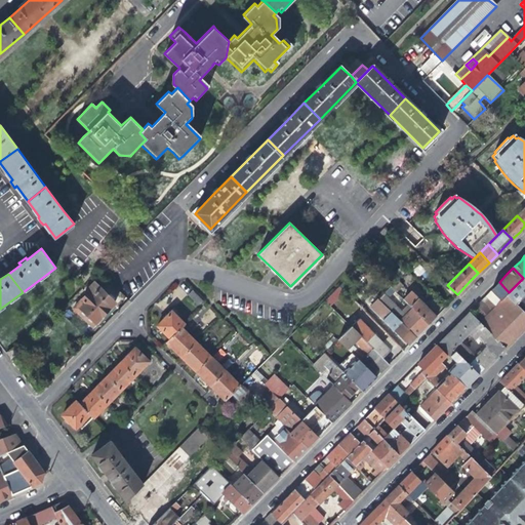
[(524,277),(523,278),(509,292),(506,295),(515,304),(524,293),(524,277)]
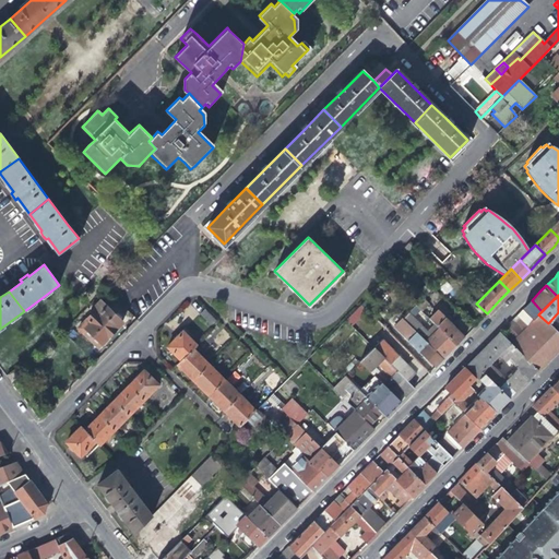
[(379,308),(369,298),(360,306),(370,316),(379,308)]
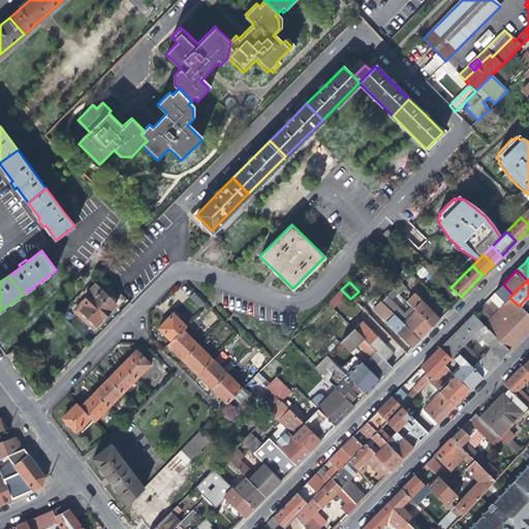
[(503,284),(495,291),(505,302),(509,298),(512,294),(503,284)]
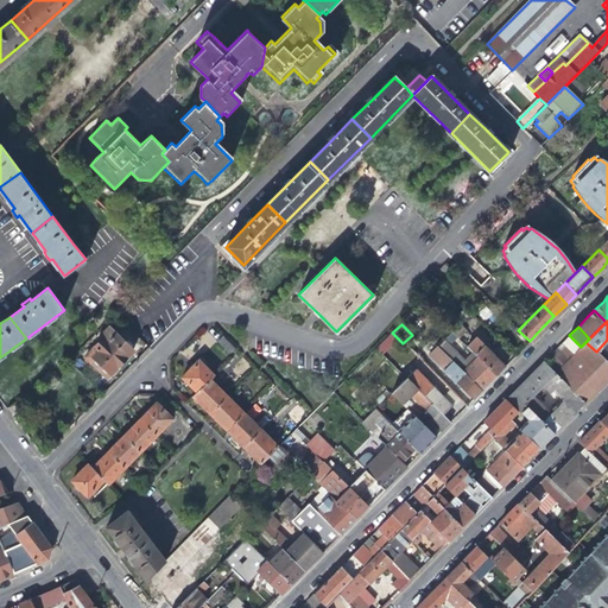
[(111,329),(86,356),(107,378),(133,349),(111,329)]
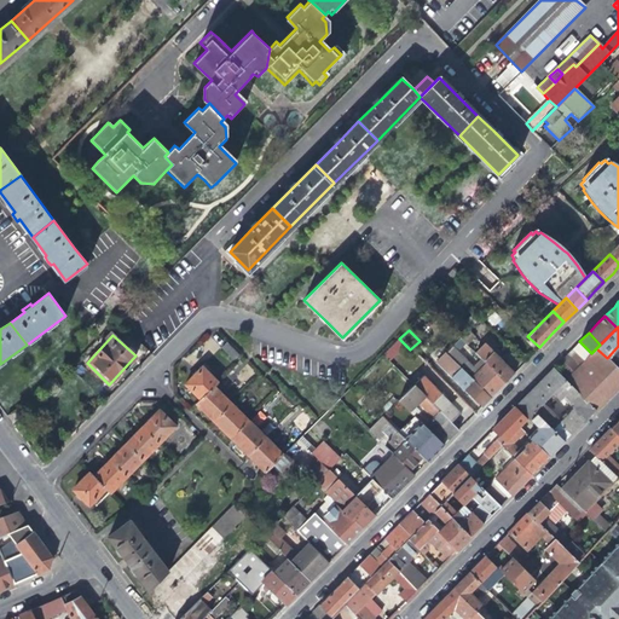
[(460,337),(445,353),(490,397),(498,388),(504,382),(481,359),(470,370),(455,354),(466,343),(460,337)]
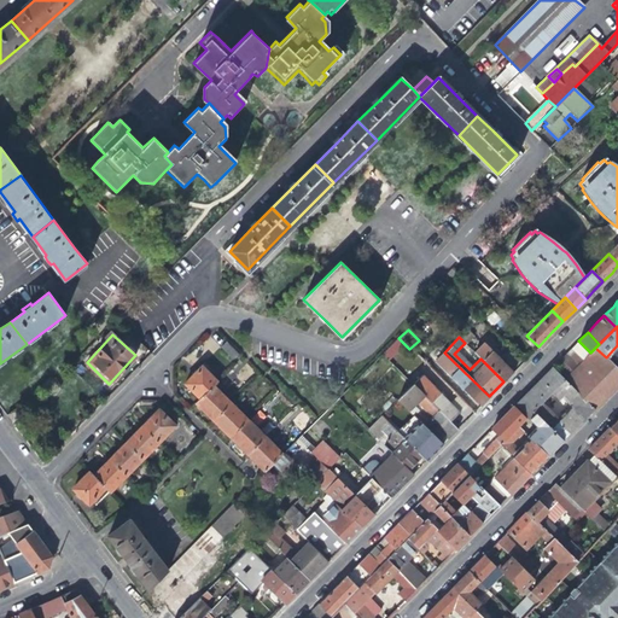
[(384,353),(390,360),(406,345),(400,338),(384,353)]
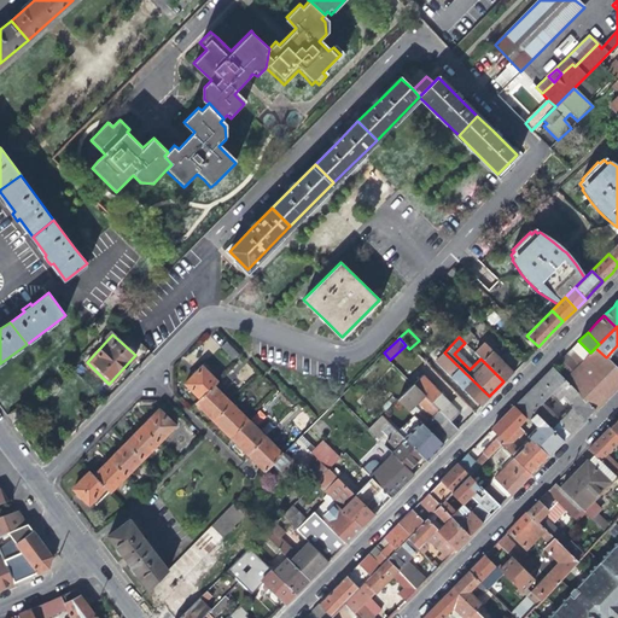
[(565,378),(590,353),(578,340),(569,351),(553,367),(565,378)]
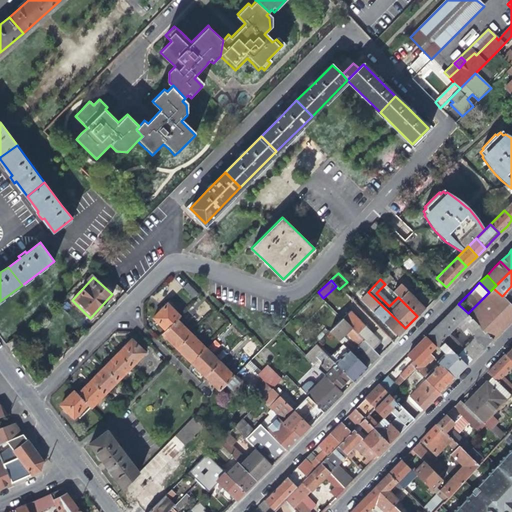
[(182,288),(193,298),(198,293),(187,283),(182,288)]
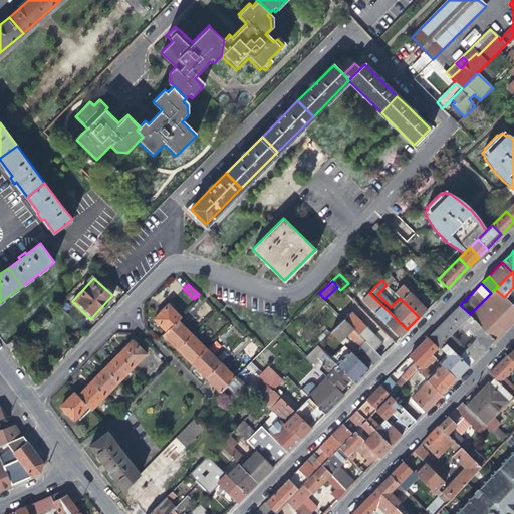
[(393,291),(400,298),(419,317),(423,313),(427,309),(400,284),(393,291)]
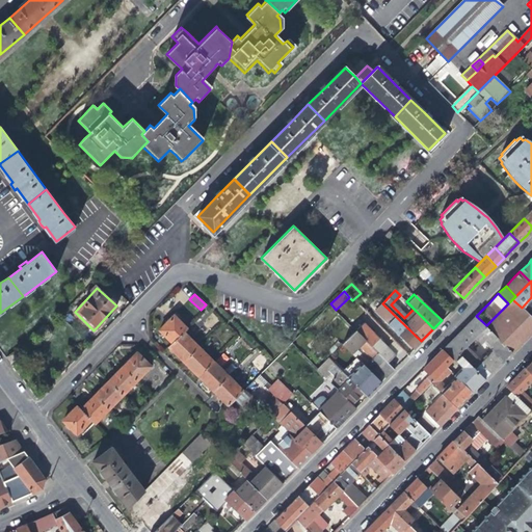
[(486,325),(485,327),(511,353),(526,338),(531,331),(531,318),(525,311),(522,308),(512,299),(508,303),(486,325)]
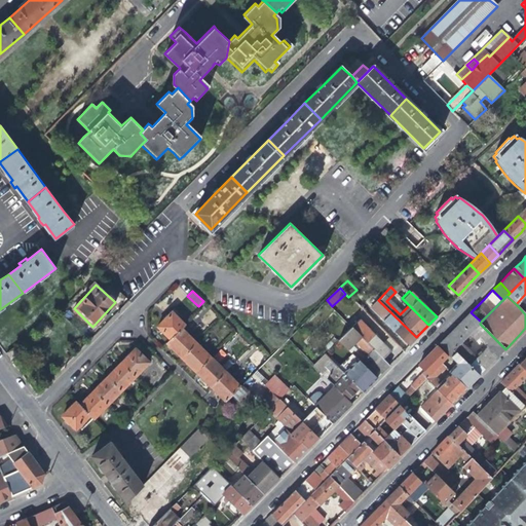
[(413,341),(416,337),(378,300),(371,307),(408,345),(413,341)]
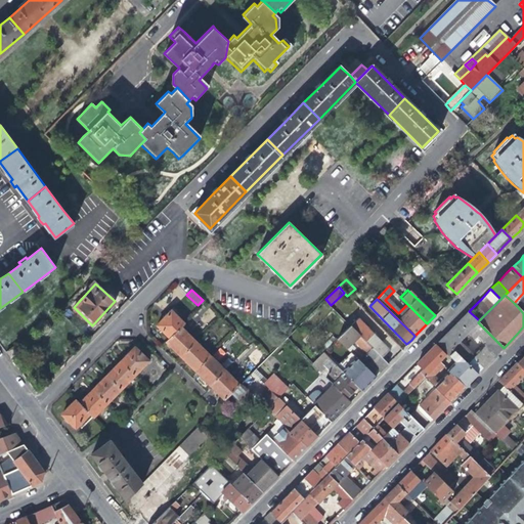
[(164,333),(169,338),(180,326),(184,323),(172,310),(157,325),(164,333)]
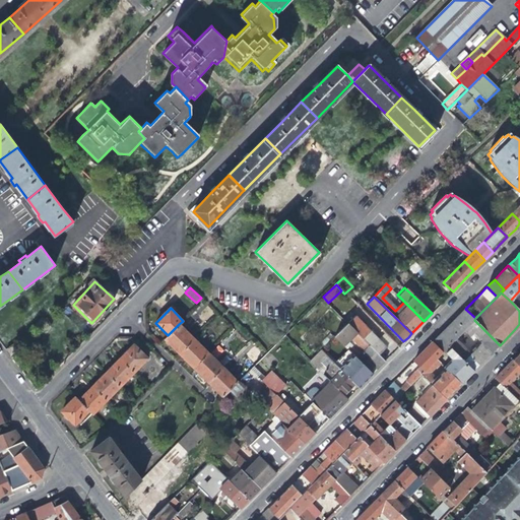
[(475,318),(465,309),(455,319),(433,341),(443,351),(444,349),(448,345),(456,338),(463,331),(474,320),(475,318)]
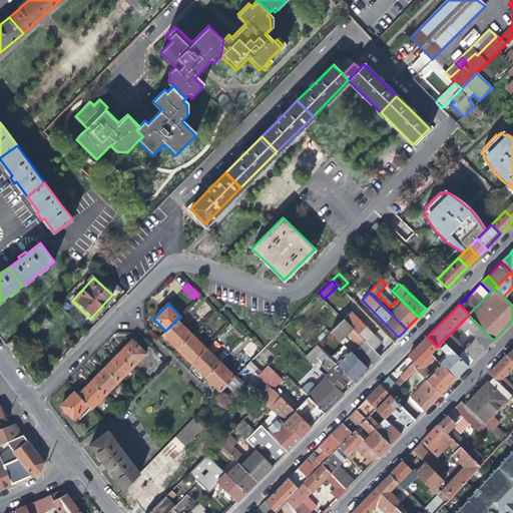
[(357,306),(352,311),(360,320),(365,314),(357,306)]
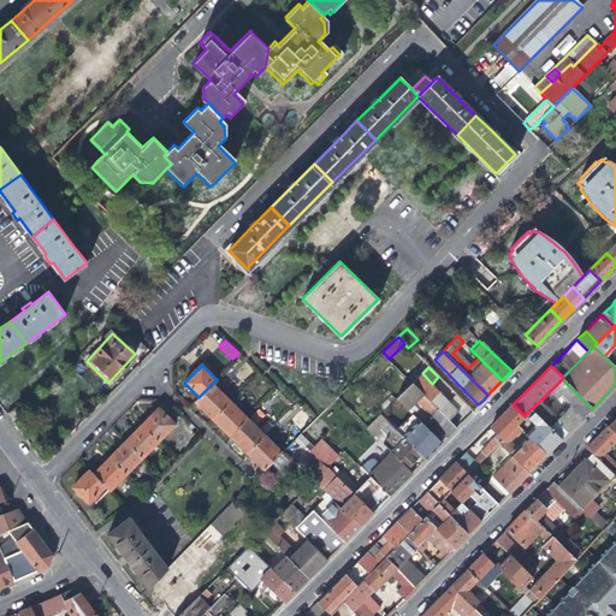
[(420,374),(410,384),(449,421),(454,415),(457,412),(420,374)]
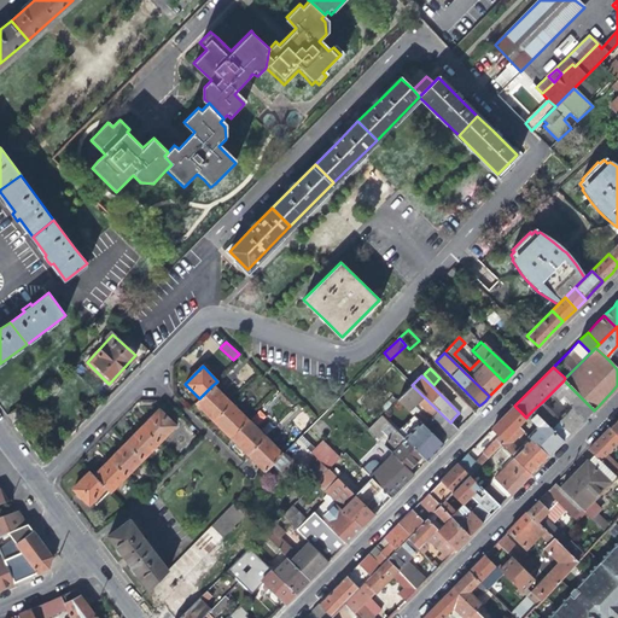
[(560,420),(542,402),(532,410),(563,442),(578,426),(594,410),(564,380),(551,394),(558,401),(563,395),(573,407),(560,420)]
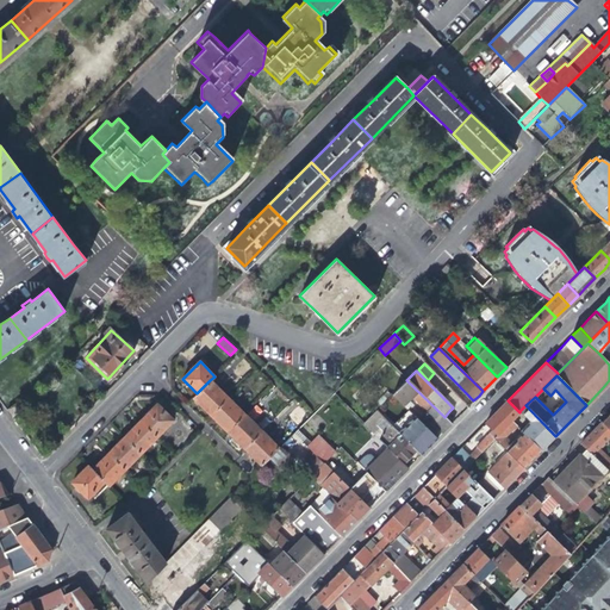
[(228,398),(210,380),(197,393),(193,398),(204,408),(210,415),(228,398)]
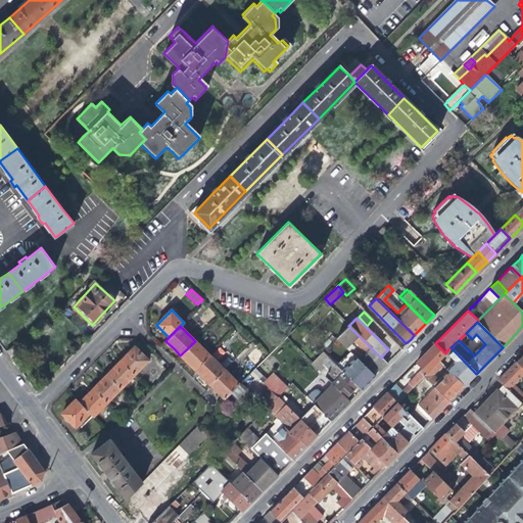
[(348,326),(336,338),(345,347),(348,343),(351,340),(365,353),(363,354),(379,371),(383,367),(387,363),(381,358),(348,326)]
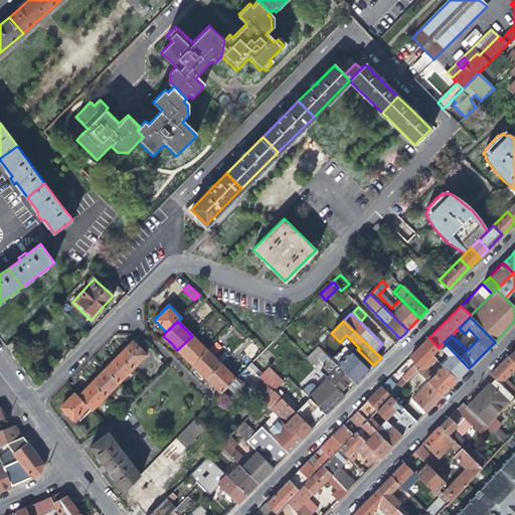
[(206,350),(192,336),(177,350),(186,358),(191,364),(206,350)]
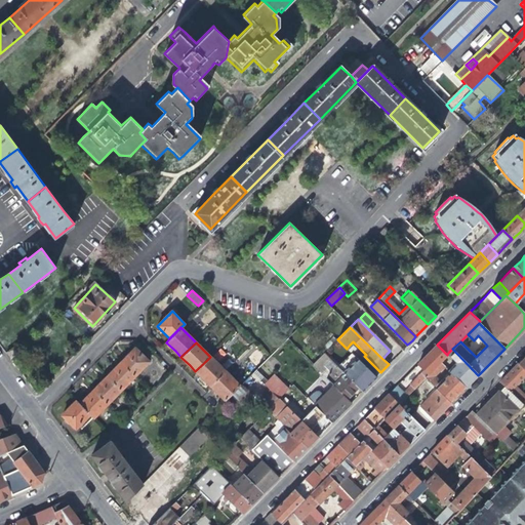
[(356,350),(350,345),(347,349),(352,354),(356,350)]
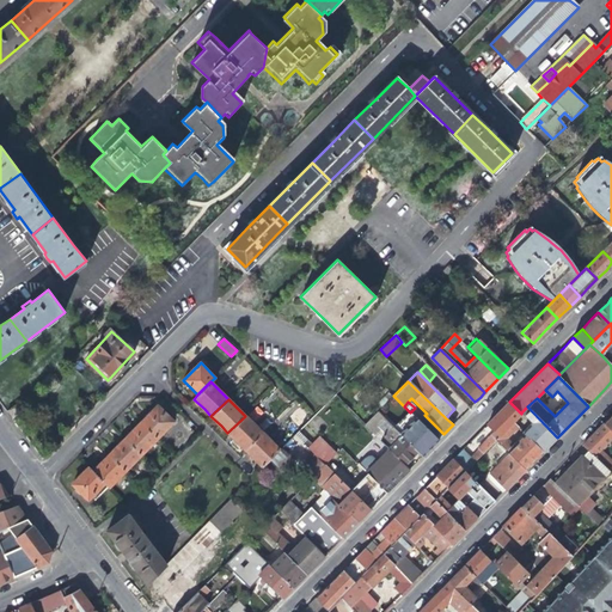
[(482,453),(496,439),(512,422),(521,414),(509,402),(497,414),(487,424),(494,432),(478,448),(482,453)]
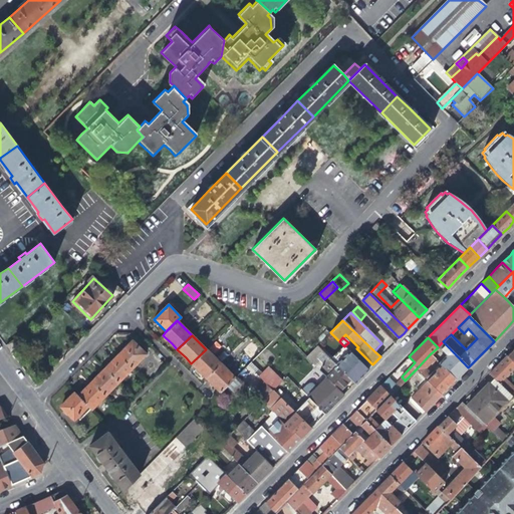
[(14,339),(5,345),(10,352),(19,346),(14,339)]
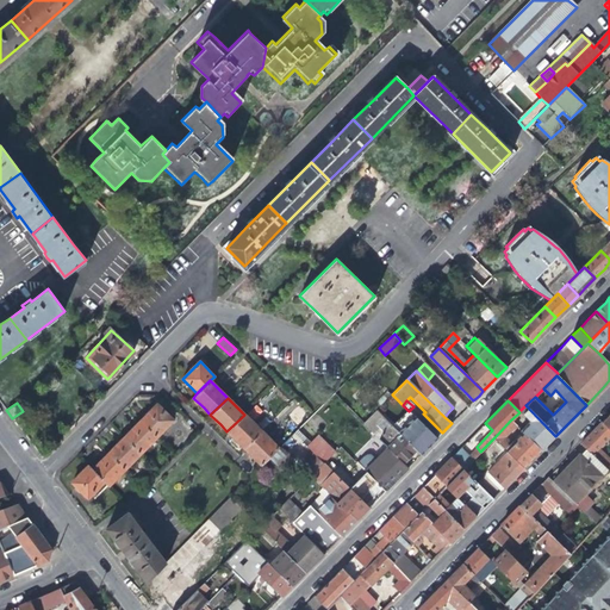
[(150,412),(142,422),(157,437),(178,417),(163,403),(160,406),(157,405),(150,412)]
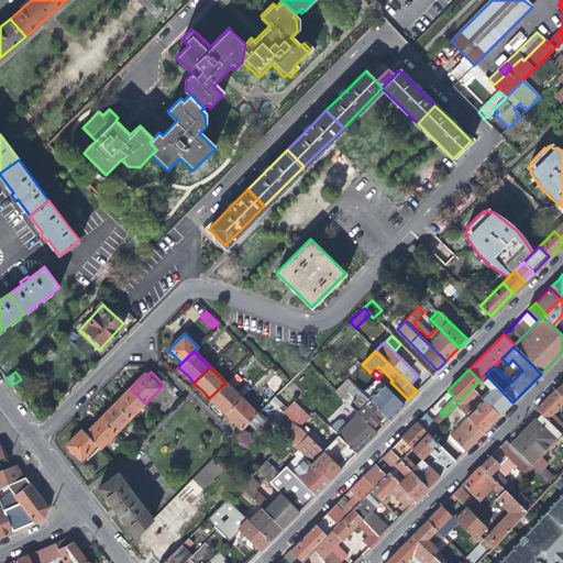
[(481,397),(482,399),(499,416),(506,409),(512,403),(485,374),(481,378),(489,387),(481,397)]
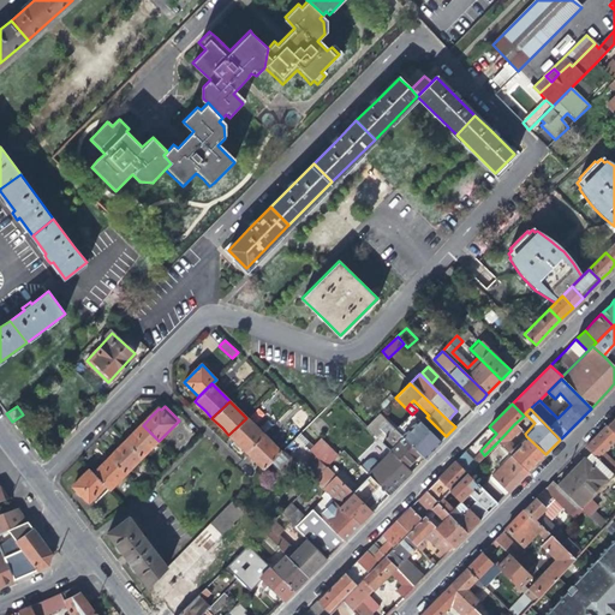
[(382,443),(394,455),(406,466),(413,460),(419,454),(400,435),(388,424),(378,415),(365,428),(382,443)]
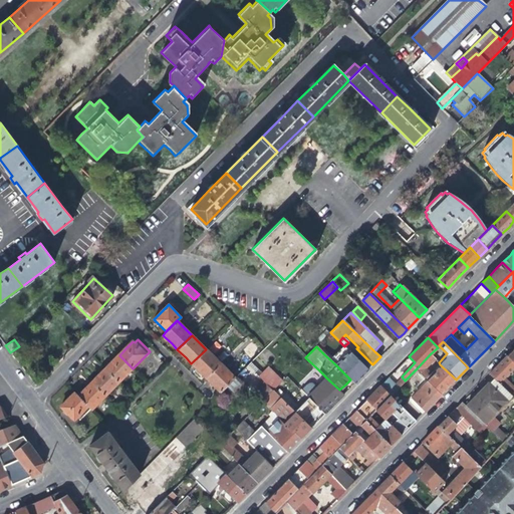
[(220,363),(206,349),(191,363),(200,372),(206,378),(220,363)]
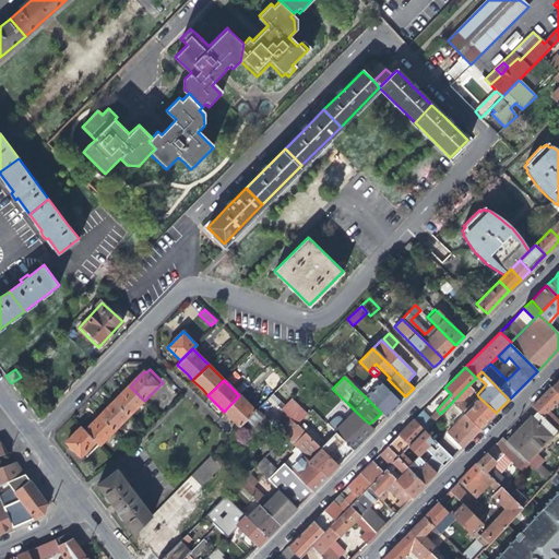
[(372,387),(364,395),(381,413),(385,416),(393,408),(401,401),(379,380),(372,387)]
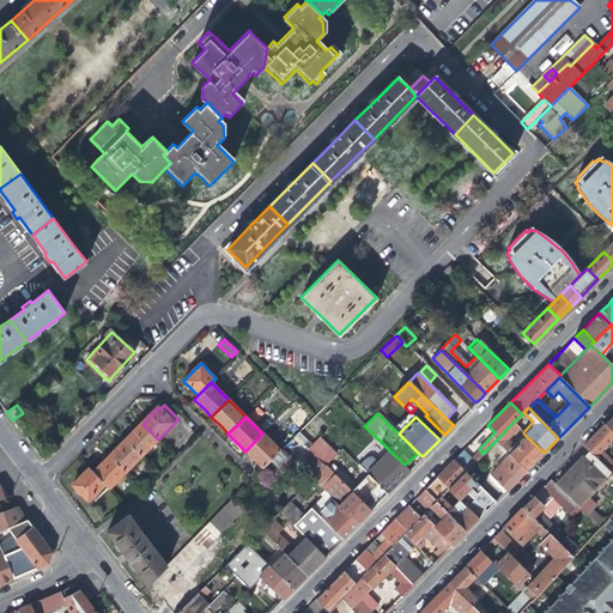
[(517,428),(513,423),(497,439),(511,454),(527,469),(535,461),(544,453),(525,435),(513,447),(507,438),(517,428)]
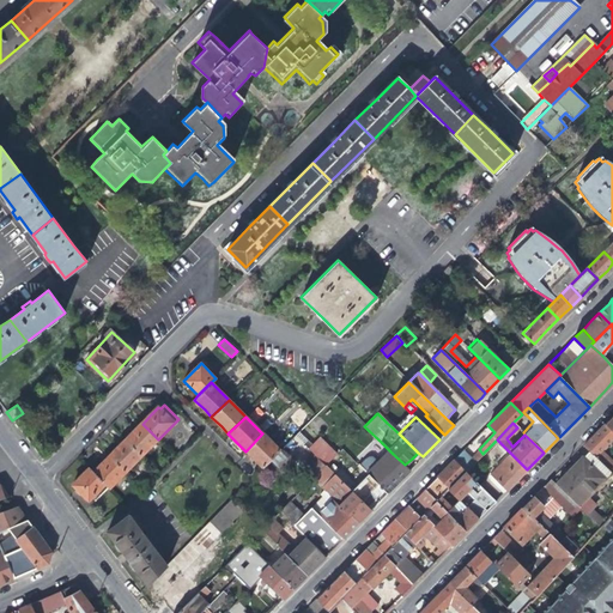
[(134,431),(126,439),(141,456),(158,439),(143,424),(134,431)]
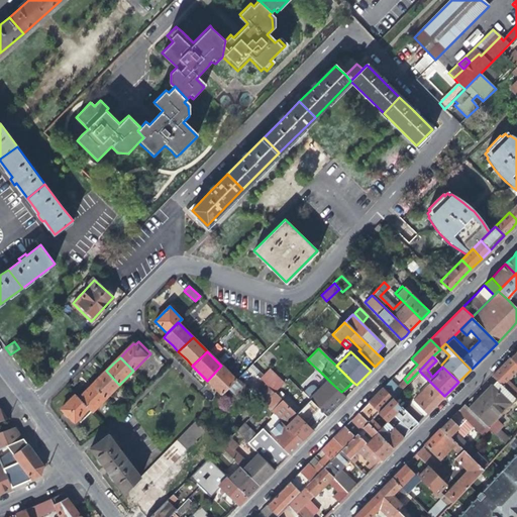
[(516,391),(506,381),(516,369),(516,365),(510,358),(502,366),(492,377),(496,381),(514,398),(516,401),(516,391)]
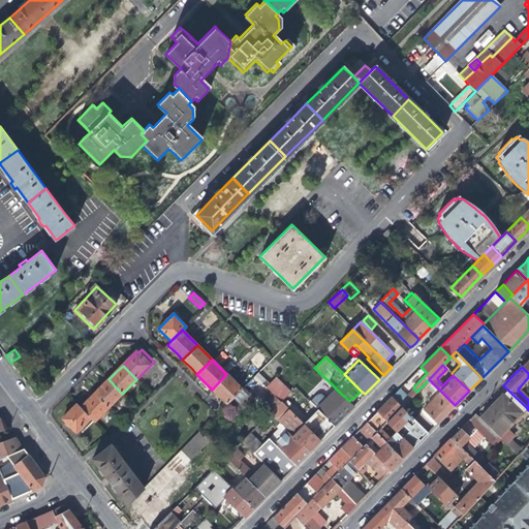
[(257,373),(253,379),(263,385),(267,380),(257,373)]
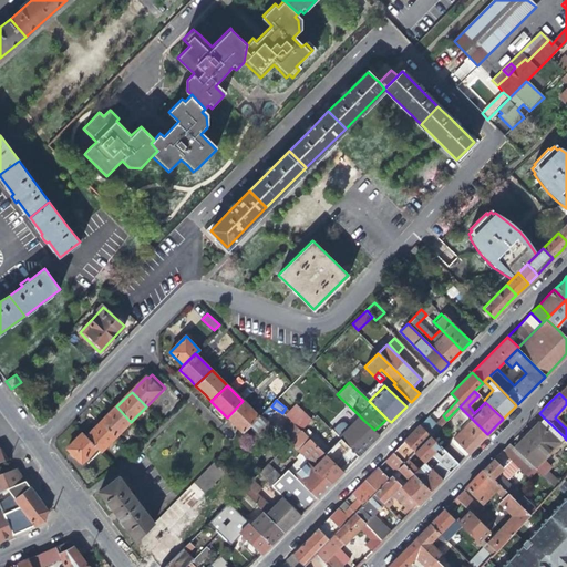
[(259,418),(243,401),(227,418),(236,426),(244,433),(259,418)]
